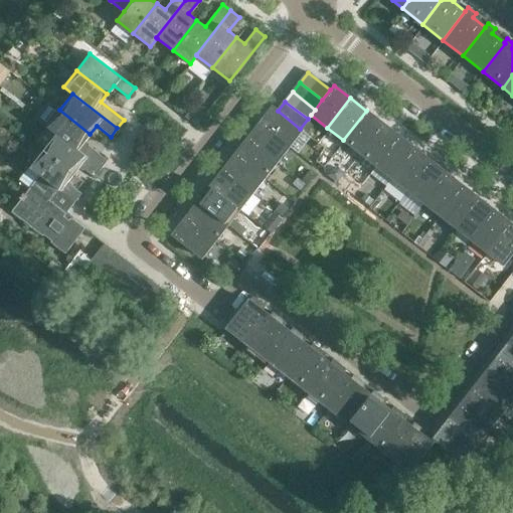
[(300,129),(278,111),(272,106),(259,123),(289,146),(301,129),(300,129)]
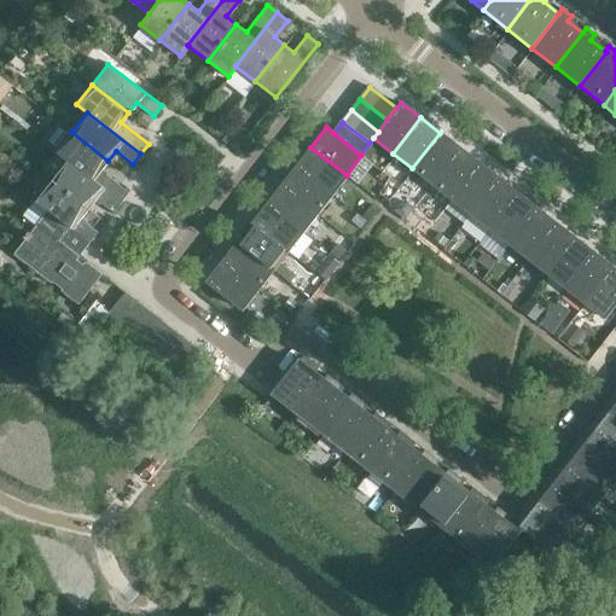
[(100,170),(108,161),(71,132),(56,152),(67,161),(67,160),(120,202),(128,192),(100,170)]
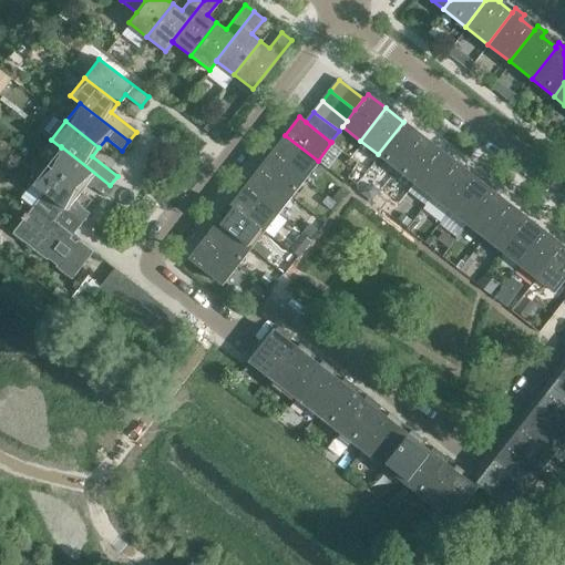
[(396,167),(421,135),(403,122),(378,154),(396,167)]
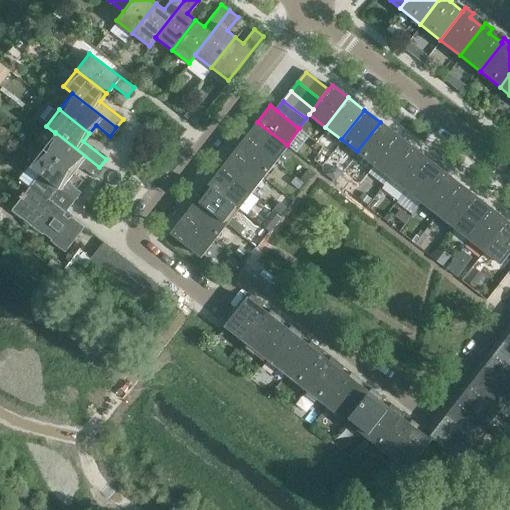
[(287,145),(257,122),(245,137),(274,160),(287,145)]
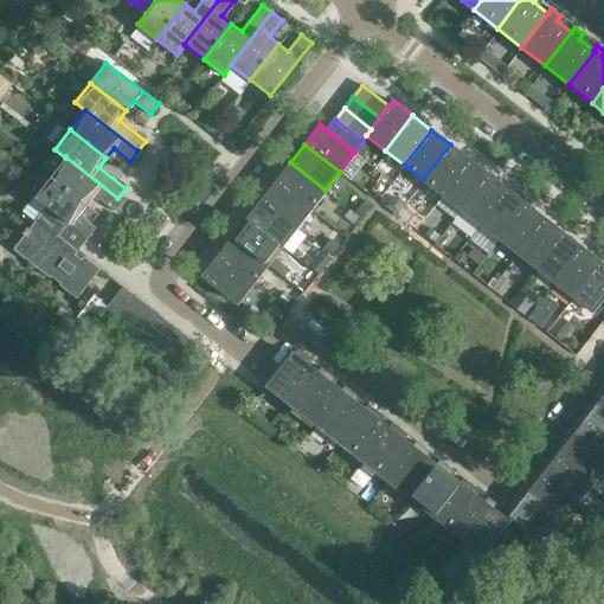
[(442,194),(469,159),(450,145),(423,179),(442,194)]
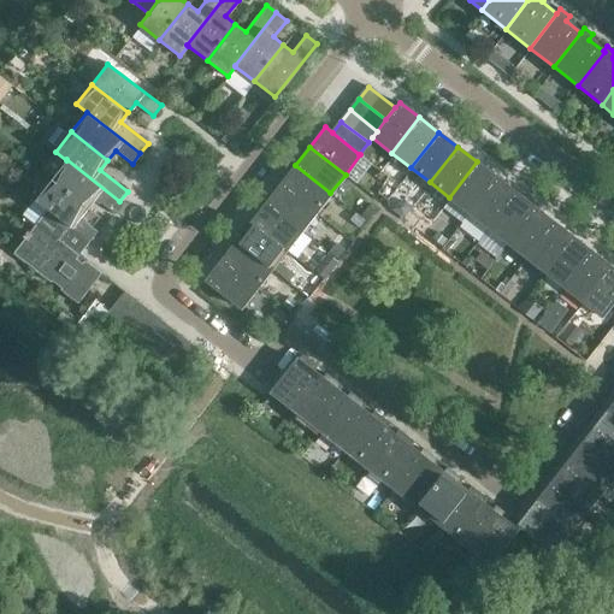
[(66,159),(66,160),(51,179),(87,207),(95,198),(112,211),(119,201),(66,159)]
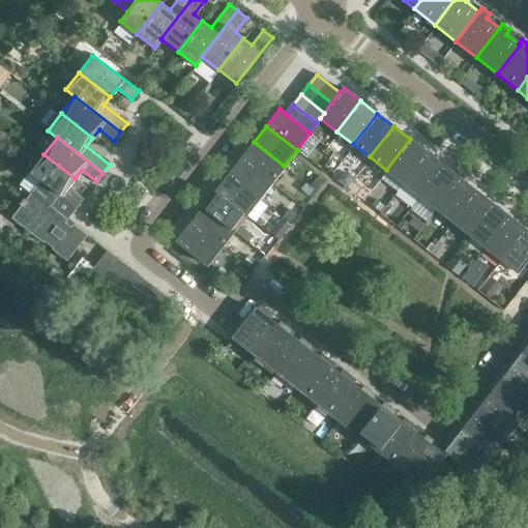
[(402,182),(426,152),(410,139),(386,170),(402,182)]
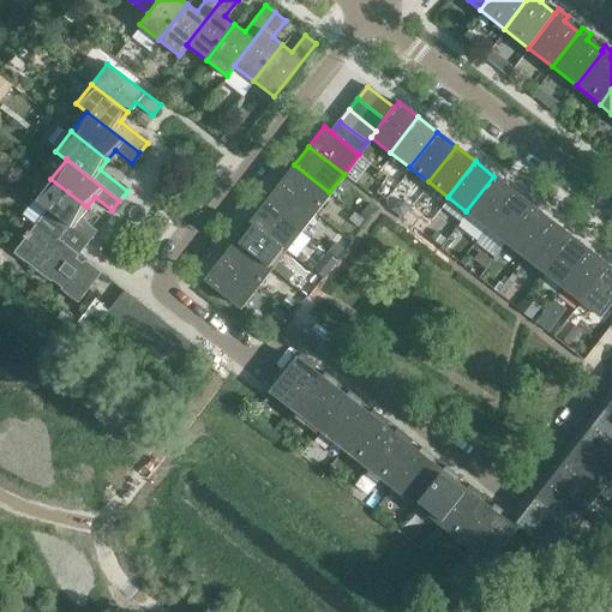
[(329,192),(294,165),(280,184),(315,211),(329,192)]
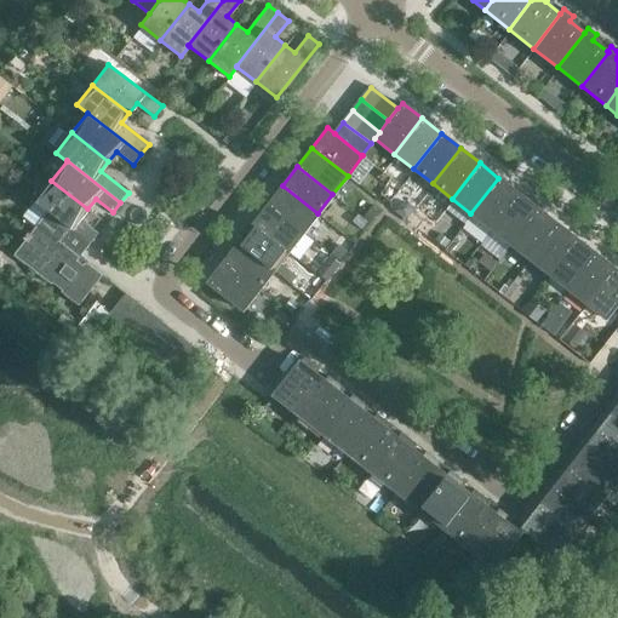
[(490,228),(518,193),(498,178),(470,213),(490,228)]
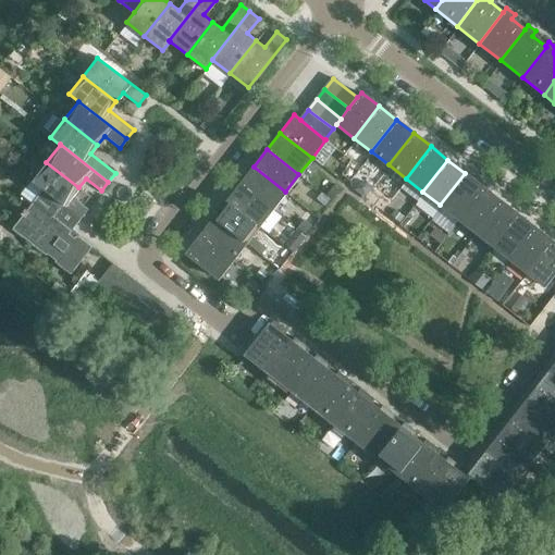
[(72,197),(78,187),(46,162),(32,180),(42,188),(79,218),(87,208),(72,197)]
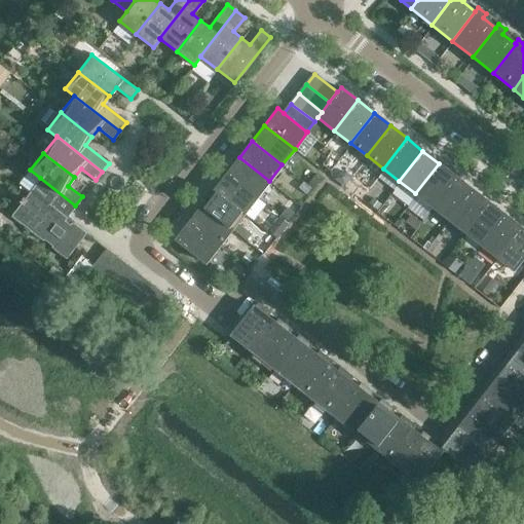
[(269,181),(239,157),(226,174),(257,197),(269,181)]
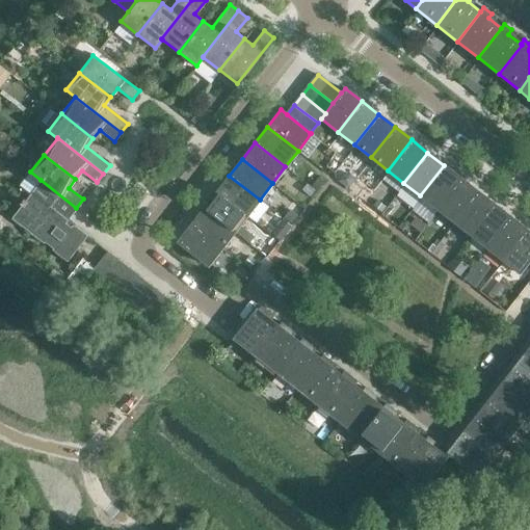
[(436,208),(460,178),(444,165),(420,195),(436,208)]
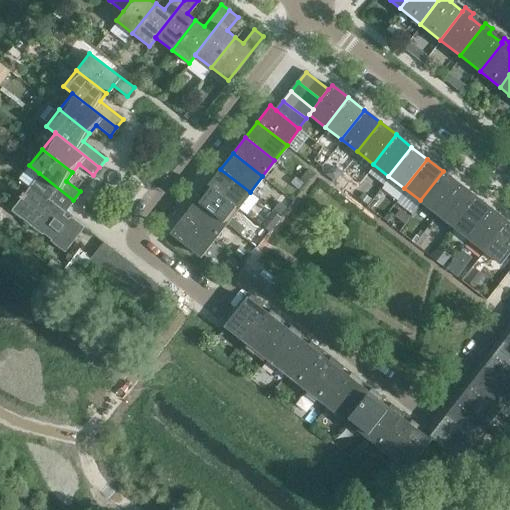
[(250,192),(220,169),(208,185),(237,208),(250,192)]
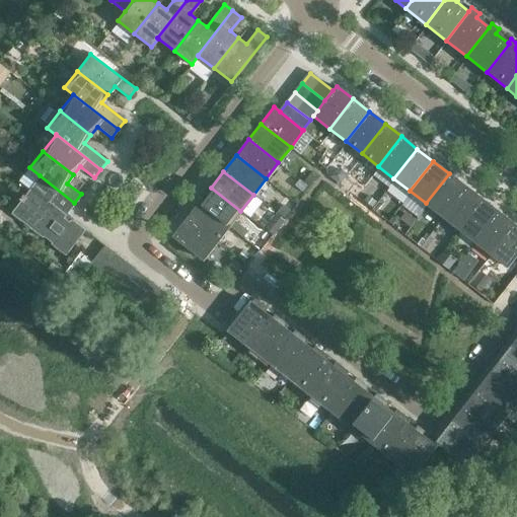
[(442,216),(465,187),(449,173),(426,203),(442,216)]
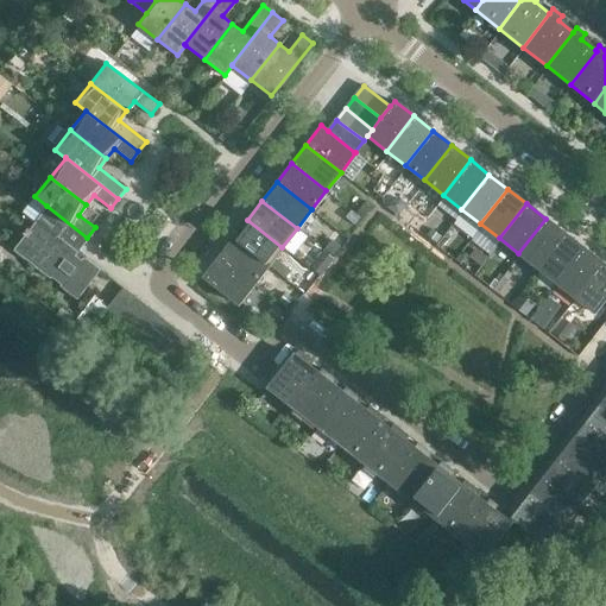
[(74,254),(87,238),(46,206),(27,228),(26,227),(21,233),(24,234),(12,248),(49,278),(50,277),(60,284),(58,285),(76,298),(99,269),(84,257),(83,257),(82,257),(81,258),(80,259),(74,254)]
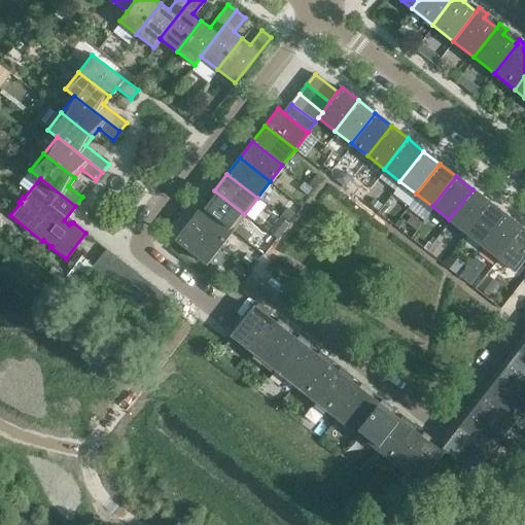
[(465,232),(489,202),(473,189),(449,219),(465,232)]
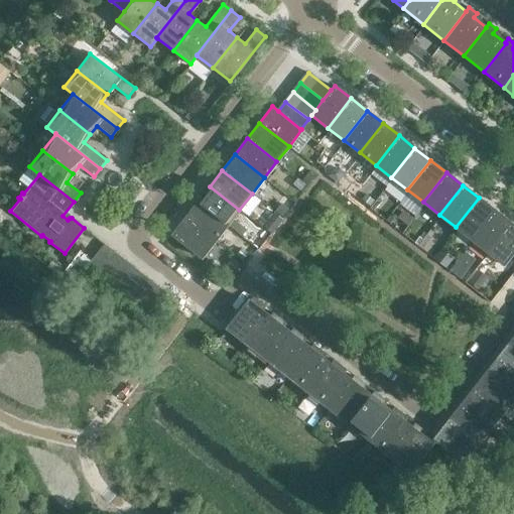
[(239,210),(210,186),(198,202),(227,225),(239,210)]
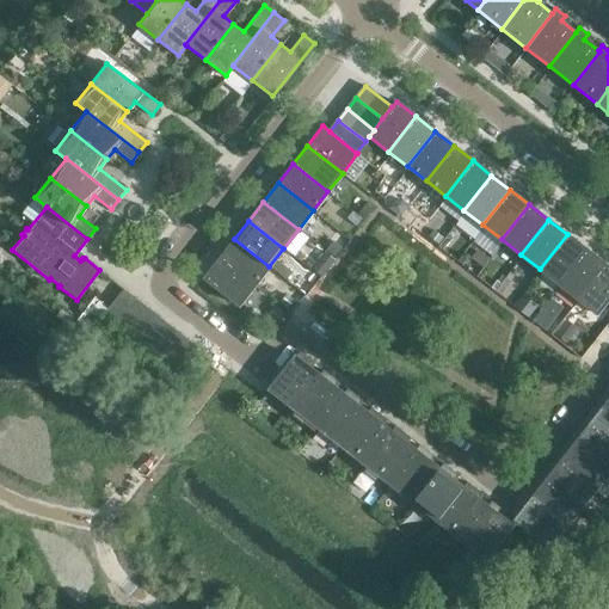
[(558,283),(585,248),(567,234),(540,269),(558,283)]
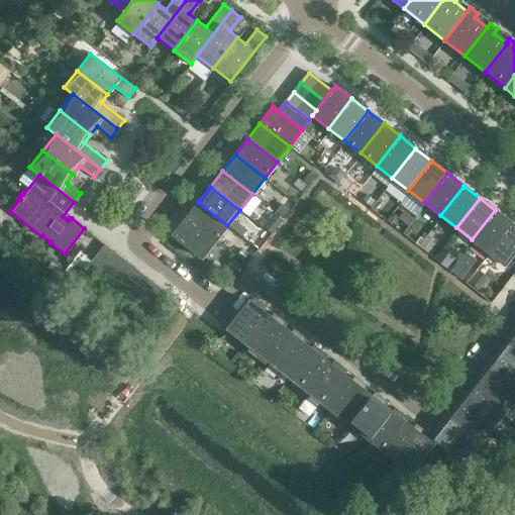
[(227,225),(198,202),(185,218),(215,241),(227,225)]
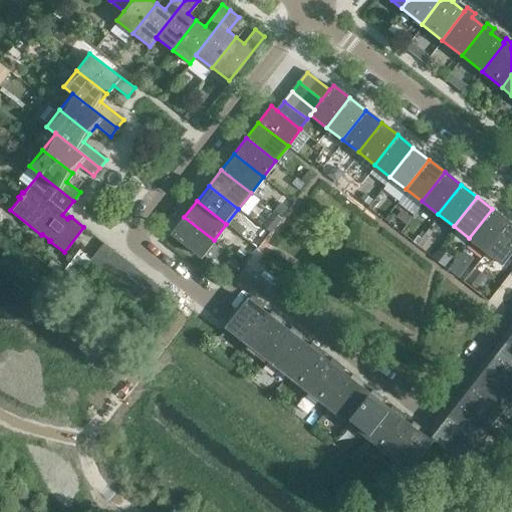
[(485,251),(508,222),(492,209),(469,238),(485,251)]
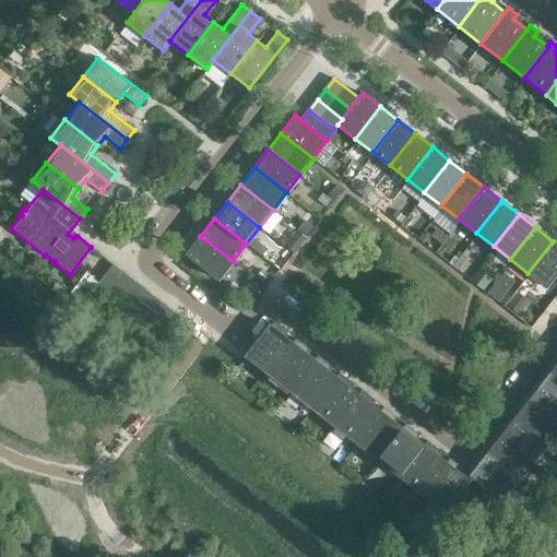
[(233,261),(200,236),(187,253),(218,279),(233,261)]
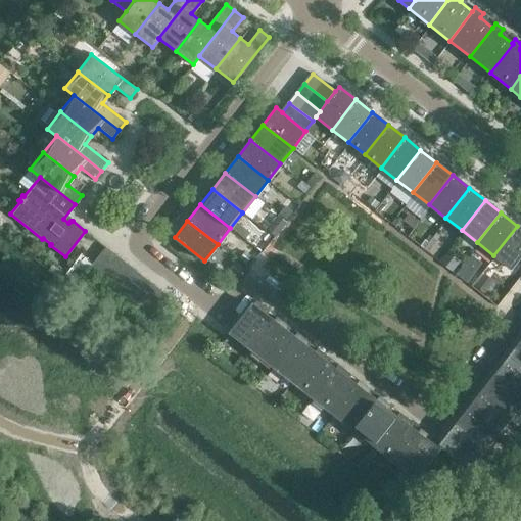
[(510,268),(520,253),(520,228),(517,226),(493,255),(510,268)]
